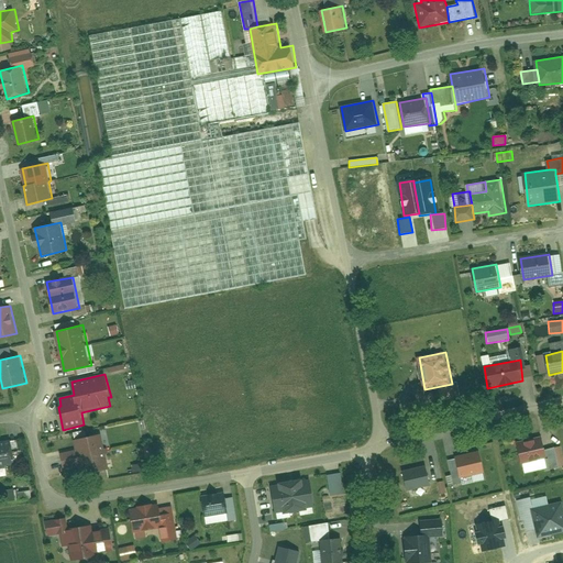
[(101,434),(75,440),(81,475),(110,468),(101,434)]
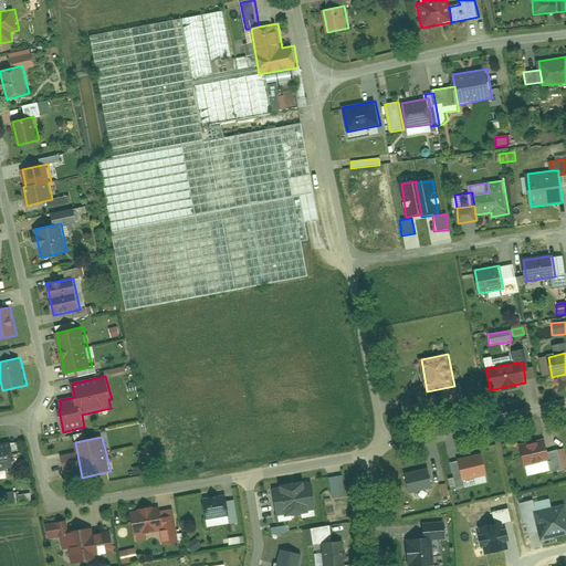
[(546,439),(520,444),(526,467),(551,460),(546,439)]
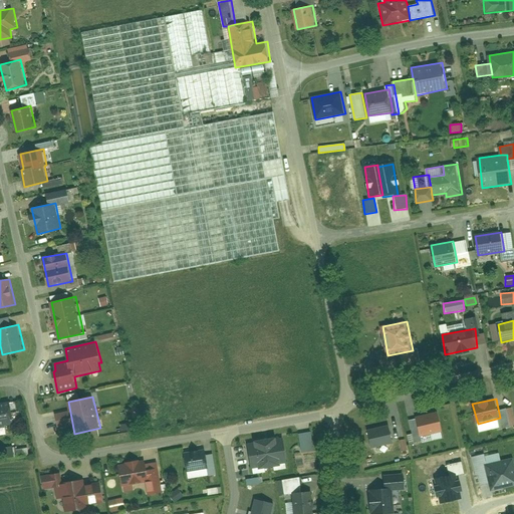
[(10,402),(0,403),(0,426),(14,424),(10,402)]
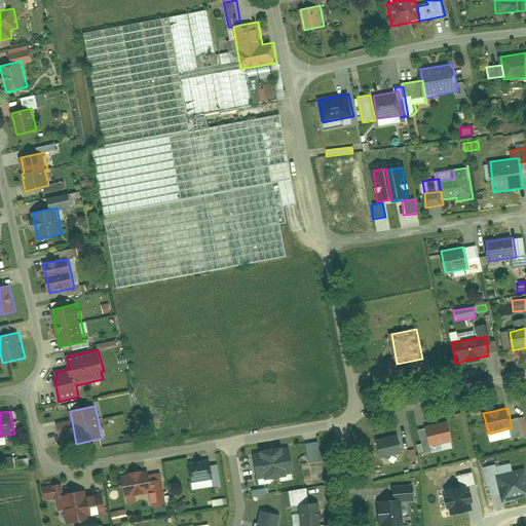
[(449,421),(426,426),(431,447),(454,442),(449,421)]
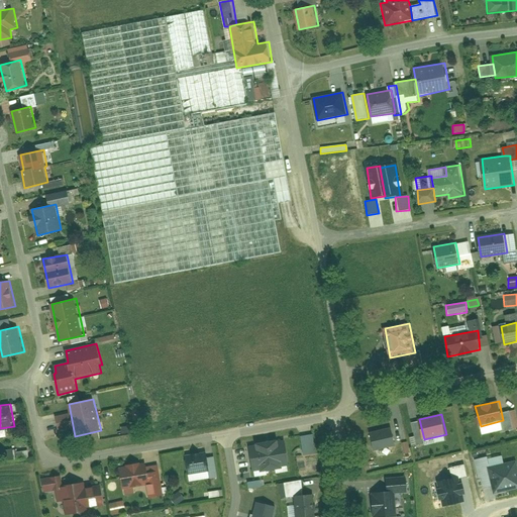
[(393,428),(371,432),(375,451),(397,445),(393,428)]
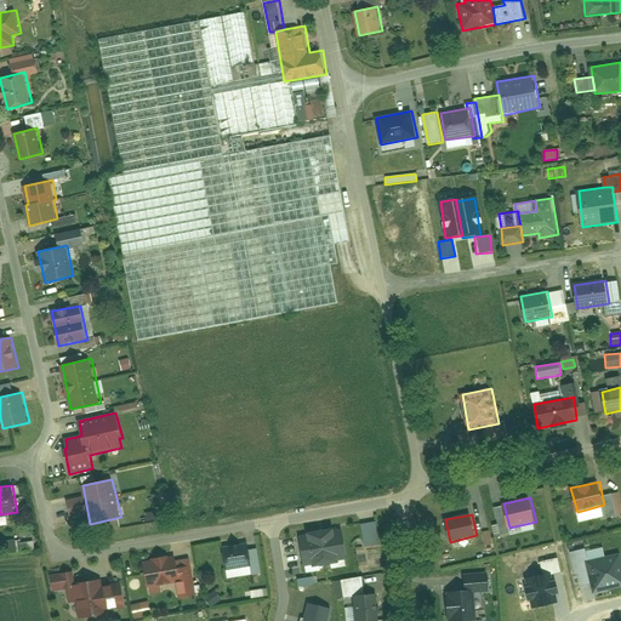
[(377,522),(363,524),(365,546),(381,543),(377,522)]
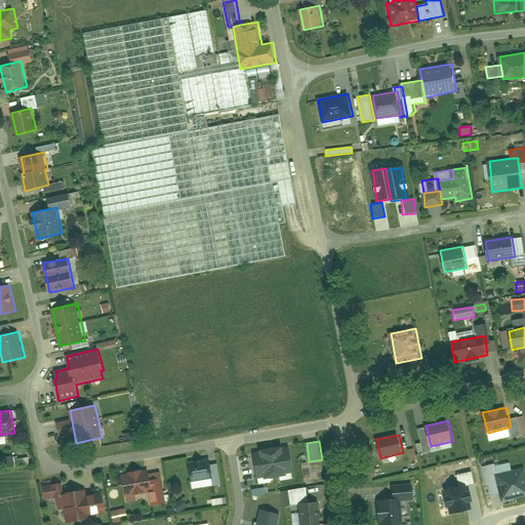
[(291,446),(254,452),(258,478),(295,472),(291,446)]
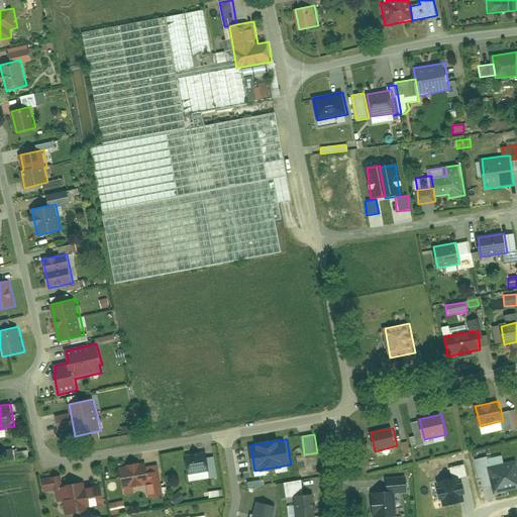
[(5,461),(13,459),(11,449),(2,451),(5,461)]
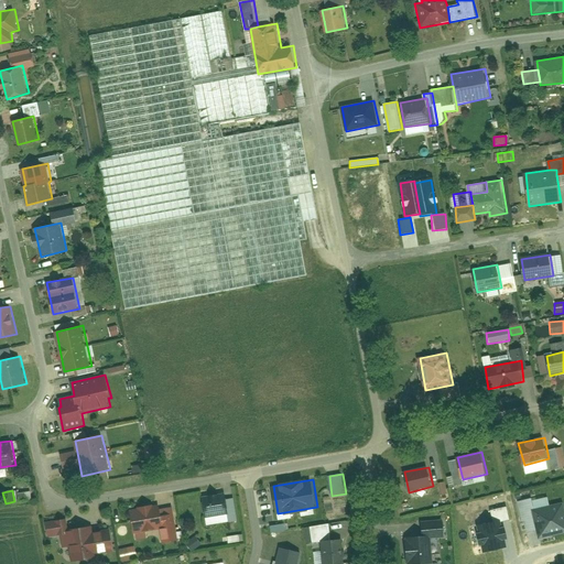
[(226,492),(203,496),(206,517),(207,517),(229,513),(227,499),(226,492)]
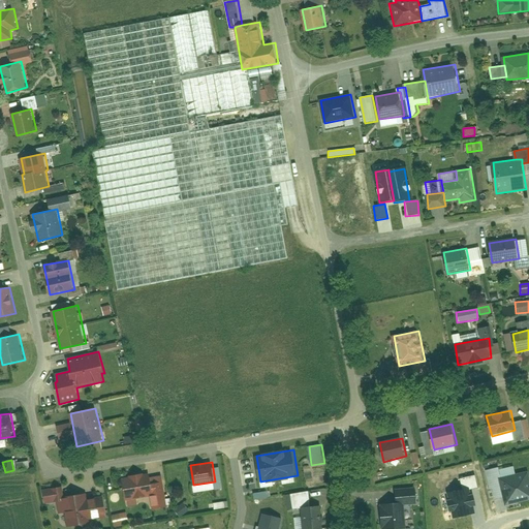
[(220,467),(213,468),(215,481),(216,490),(223,488),(220,467)]
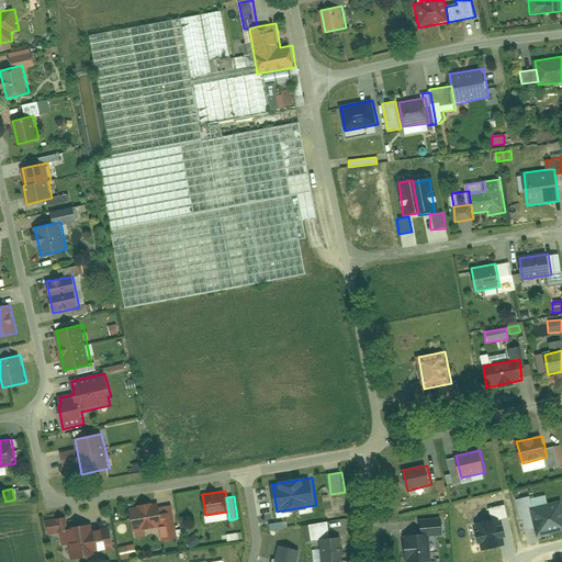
[(561,530),(561,506),(561,502),(528,509),(535,538),(561,530)]
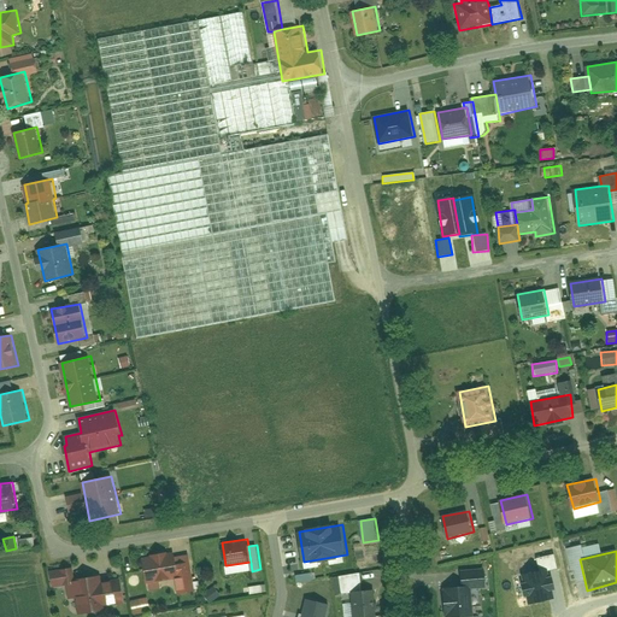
[(176,552),(144,557),(147,585),(176,579),(181,577),(177,556),(176,552)]
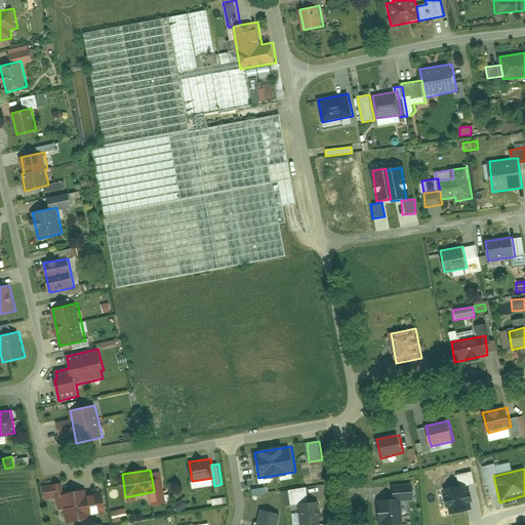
[(161,472),(151,473),(154,491),(150,492),(152,506),(167,502),(163,484),(161,472)]
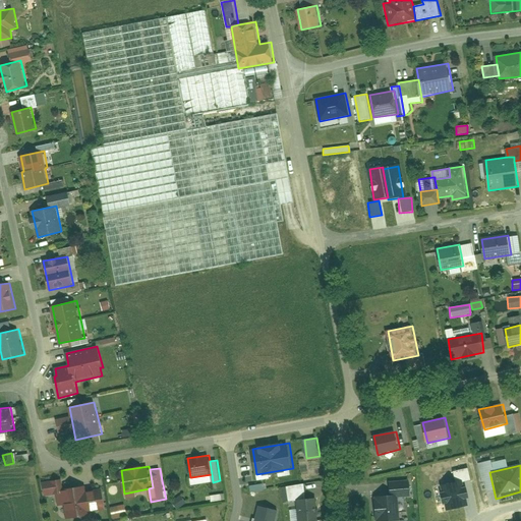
[(212,474),(191,477),(191,484),(213,482),(212,474)]
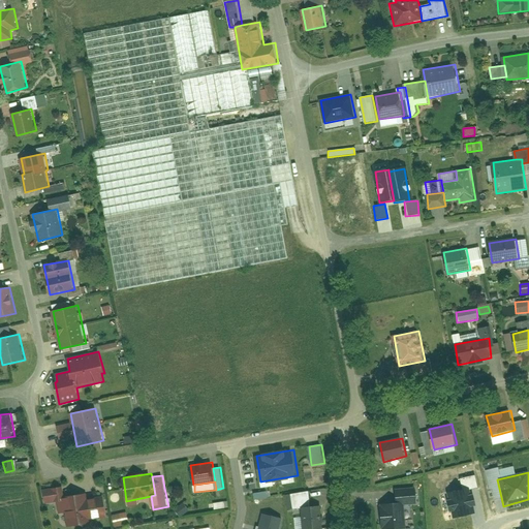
[(63,486),(43,489),(45,503),(58,501),(60,514),(66,512),(68,527),(91,523),(90,520),(107,517),(103,496),(89,498),(88,493),(65,497),(63,486)]
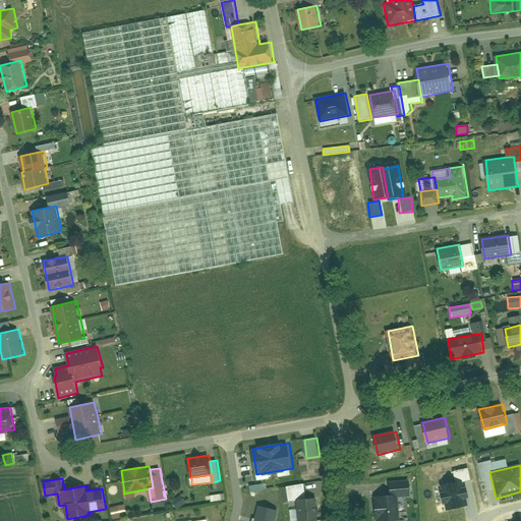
[(467,506),(462,480),(440,485),(446,511),(467,506)]
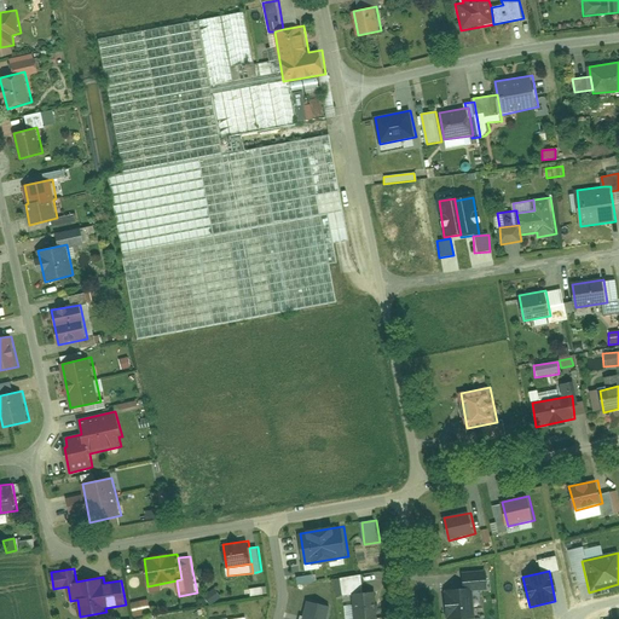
[(313,574),(298,577),(299,584),(314,582),(313,574)]
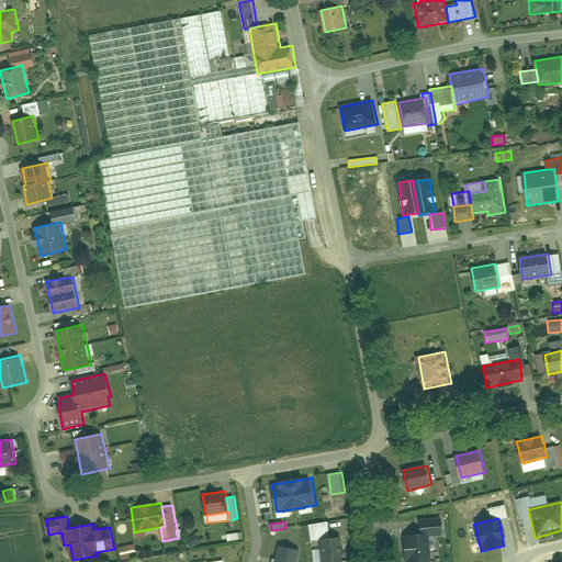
[(197,534),(187,540),(192,550),(202,542),(197,534)]
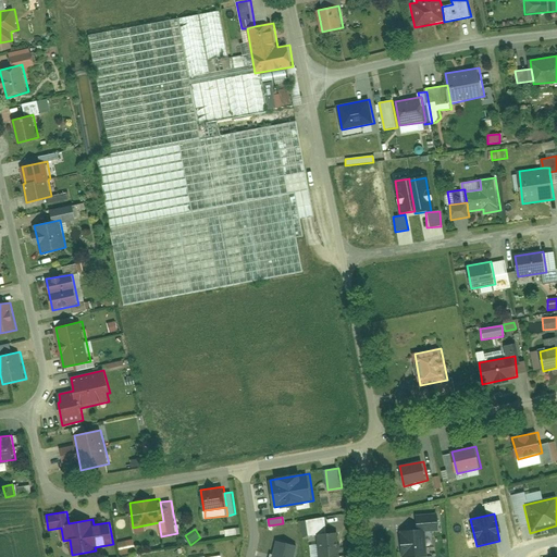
[(426,529),(401,530),(403,556),(420,556),(429,556),(426,529)]
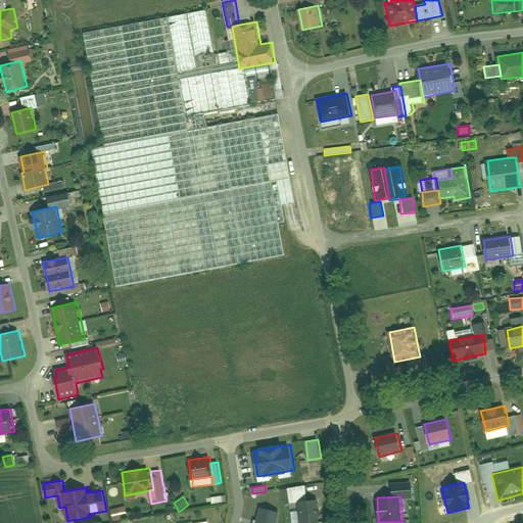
[(320,522),(318,501),(298,502),(298,522),(320,522)]
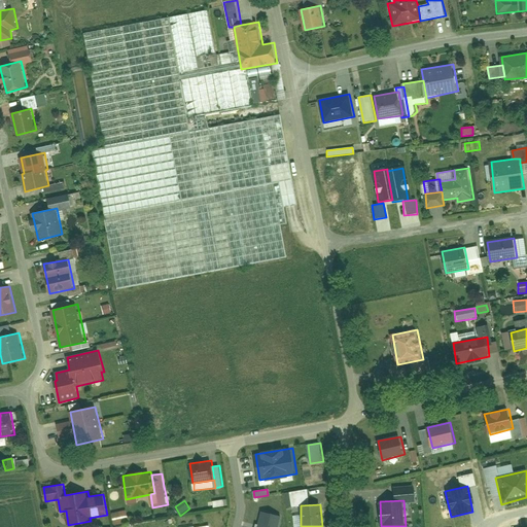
[(125,511),(113,514),(115,526),(127,523),(125,511)]
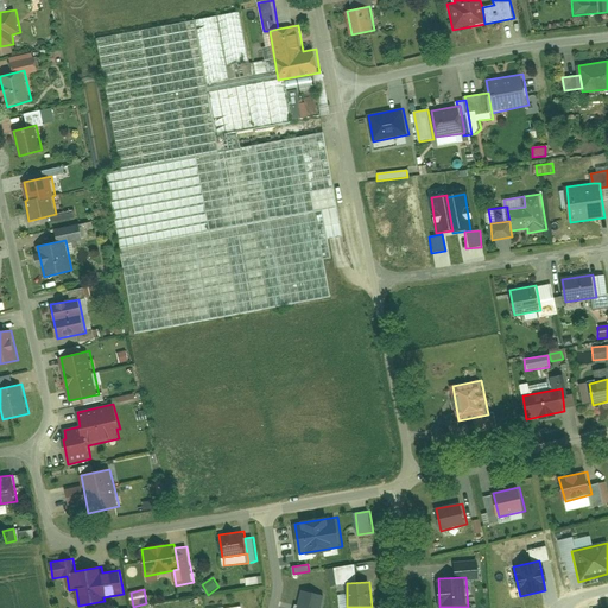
[(321,607),(325,595),(303,589),(299,605),(297,607),(321,607)]
